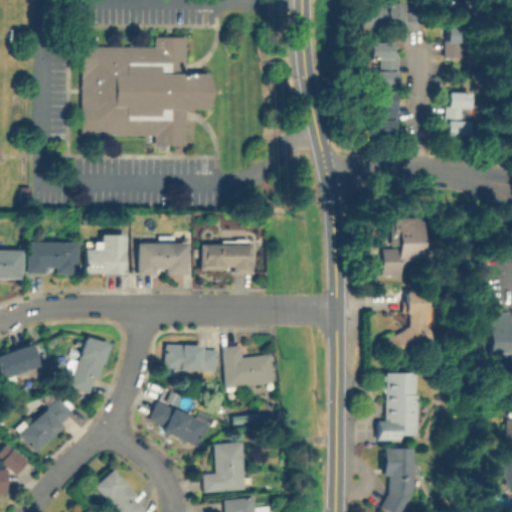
[(419,2),(419,33),(391,33),(390,29),(366,29),(366,8),(389,8),(389,2),(419,2)]
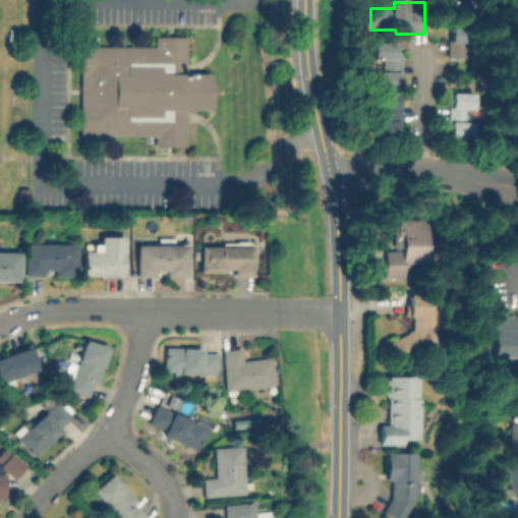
[(467,20),(468,31),(471,31),(471,47),(468,47),(468,67),(450,67),(450,46),(454,46),(454,45),(454,29),(449,29),(449,15),(467,15),(467,20)]
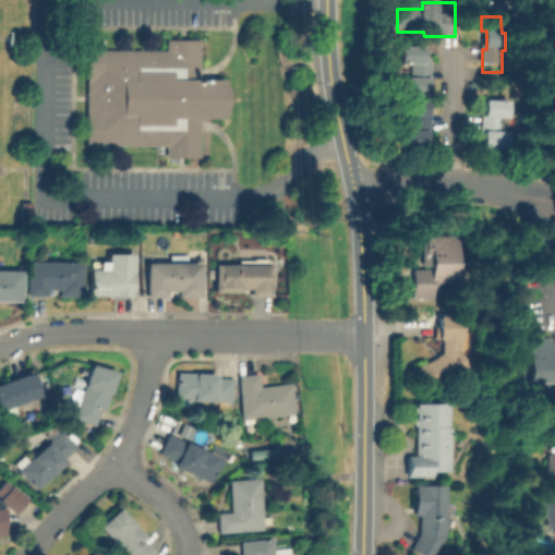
[(87,50),(167,50),(167,41),(200,41),(200,81),(222,81),(222,120),(200,120),(200,157),(166,157),(166,147),(87,148),(87,50)]
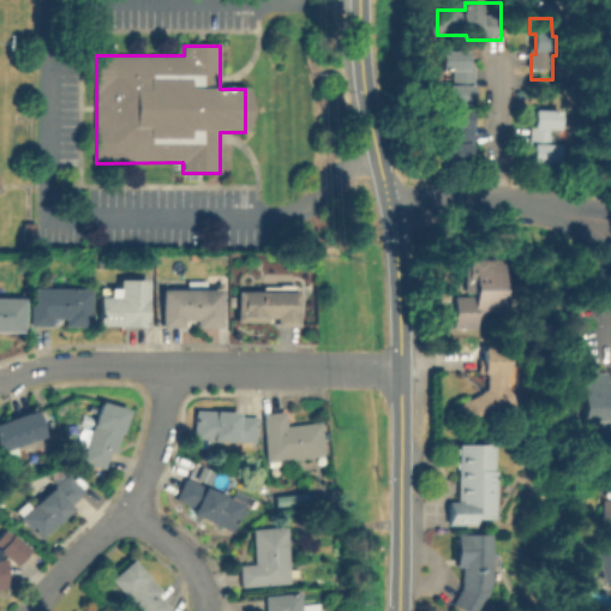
[(469,54),(468,71),(475,70),(475,107),(449,107),(449,85),(456,85),(456,71),(449,71),(449,54),(469,54)]
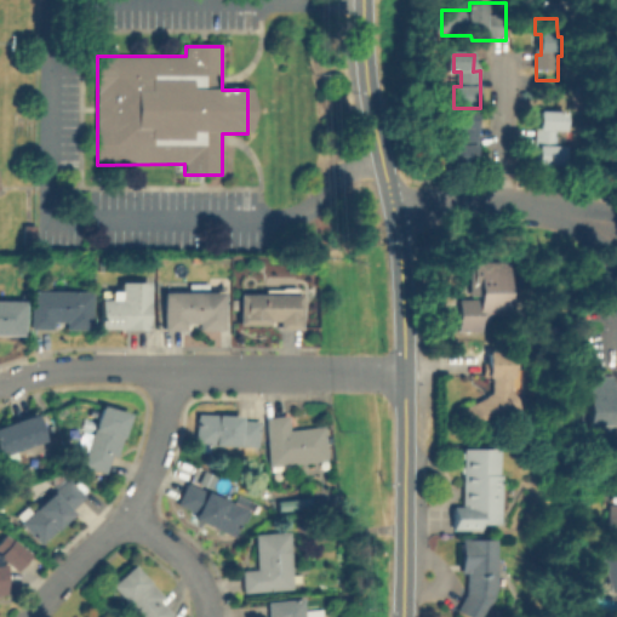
[(480,114),(480,165),(451,165),(451,144),(461,144),(461,130),(451,130),(451,115),(480,114)]
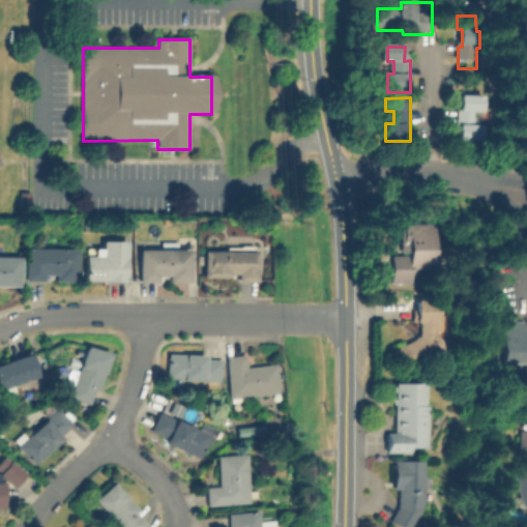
[(480,146),(463,146),(463,126),(459,125),(459,112),(463,112),(463,99),(485,98),(485,114),(476,114),(476,127),(485,128),(486,146),(480,146)]
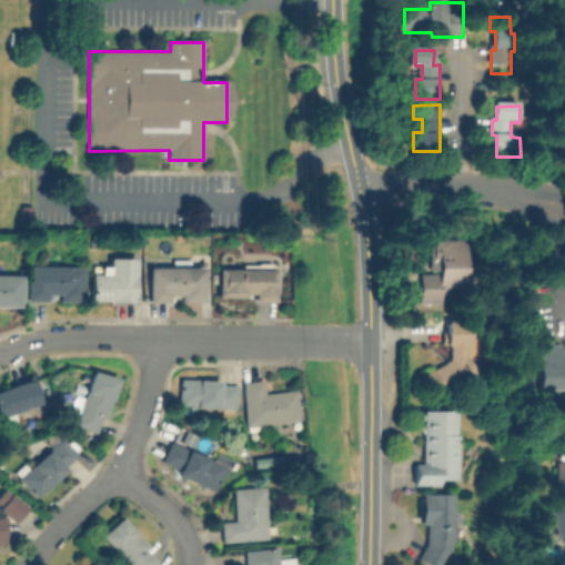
[(33,225),(21,226),(22,208),(33,208),(33,225)]
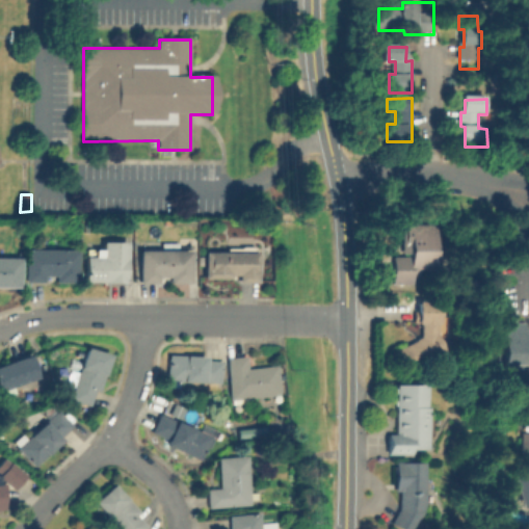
[(440,227),(440,263),(443,263),(443,272),(423,272),(423,279),(416,279),(417,286),(398,286),(398,259),(406,259),(406,234),(410,234),(410,227),(440,227)]
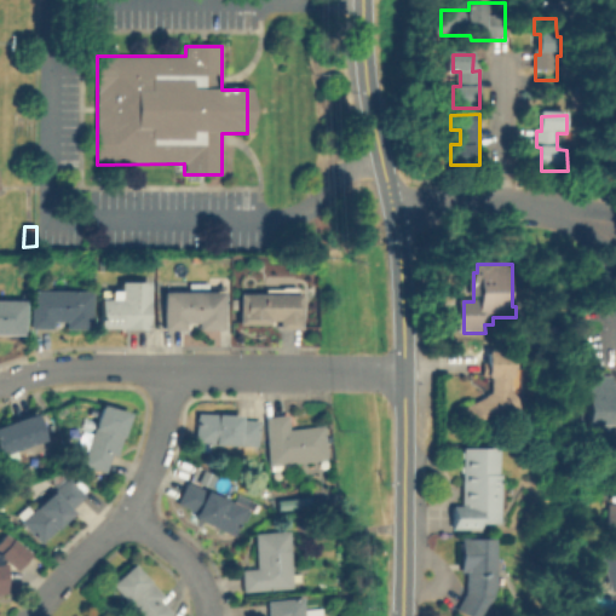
[(154,282),(153,329),(104,329),(105,300),(124,300),(124,282),(154,282)]
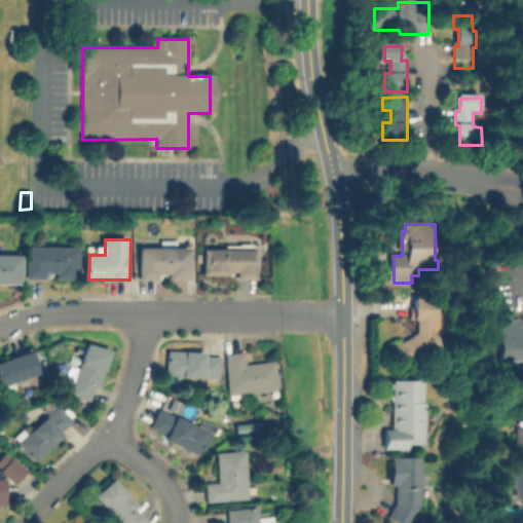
[(80,248),(80,279),(59,279),(59,273),(48,273),(48,278),(30,278),(30,247),(80,248)]
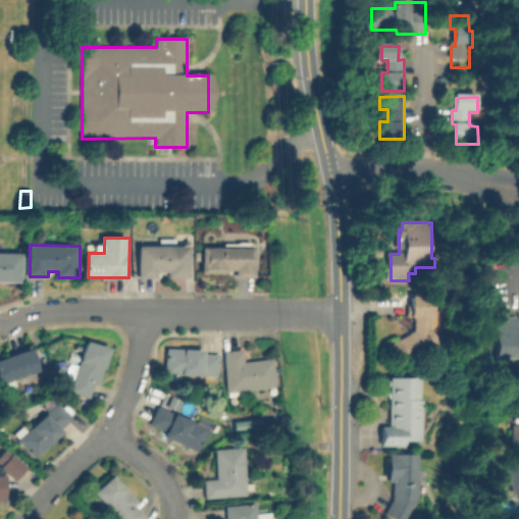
[(192,246),(192,278),(170,278),(170,272),(159,272),(159,278),(141,278),(141,246),(192,246)]
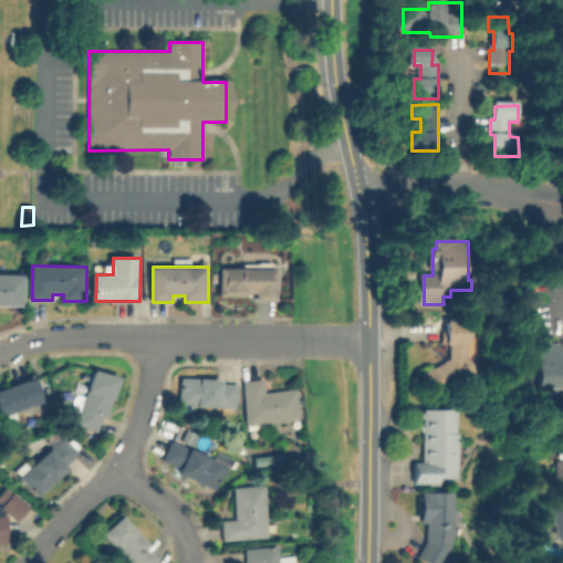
[(281,270),(280,301),(258,301),(258,294),(247,293),(247,299),(222,298),(222,269),(281,270)]
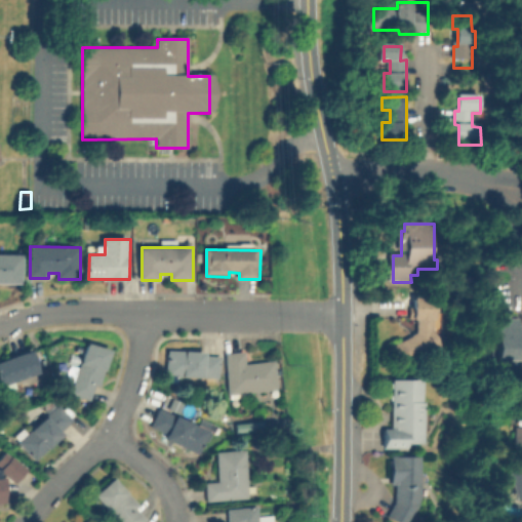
[(0,254),(25,255),(25,284),(0,284),(0,254)]
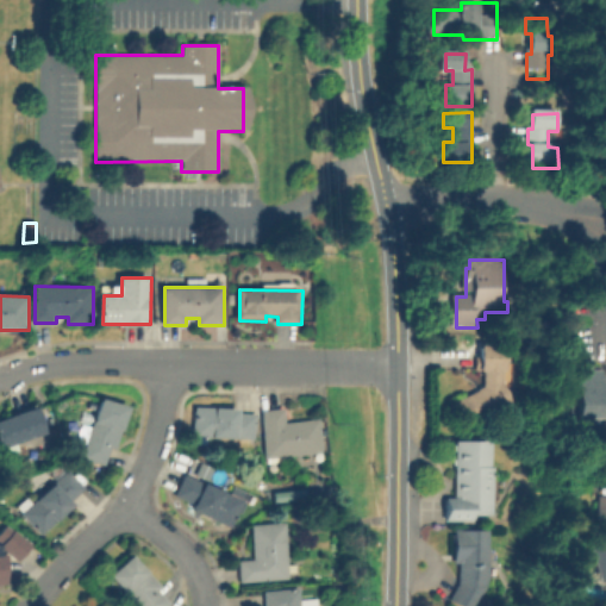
[(508,374),(505,374),(505,388),(517,411),(497,422),(494,416),(468,430),(456,405),(488,388),(488,374),(485,373),(485,348),(508,348),(508,374)]
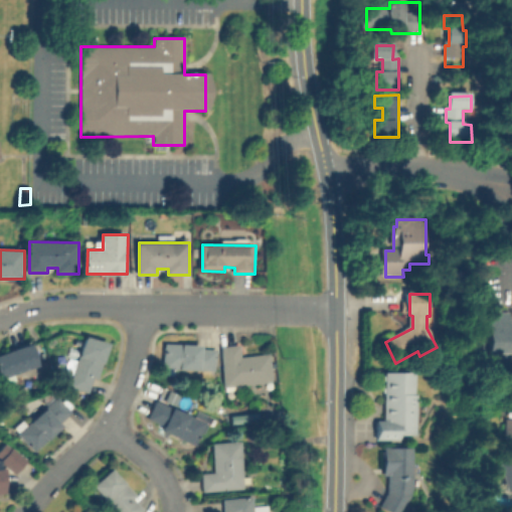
[(511,354),(493,354),(492,314),(511,314),(511,354)]
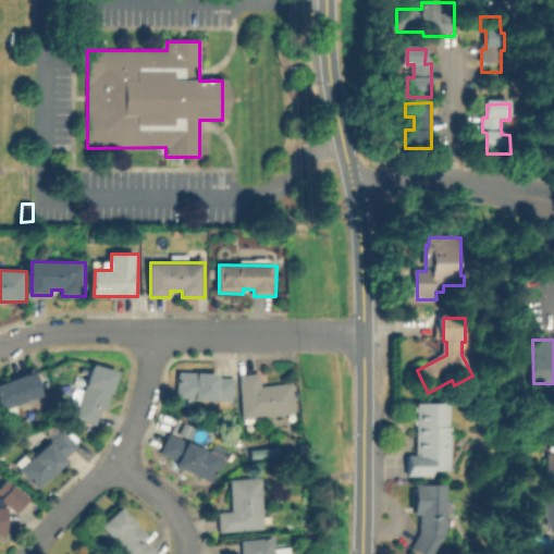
[(120,371),(109,411),(103,409),(99,426),(78,420),(94,364),(120,371)]
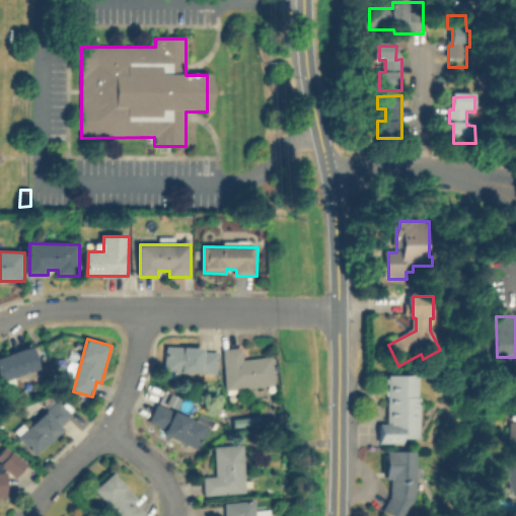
[(17,378),(19,384),(8,388),(6,382),(4,383),(0,373),(0,359),(33,346),(43,369),(17,378)]
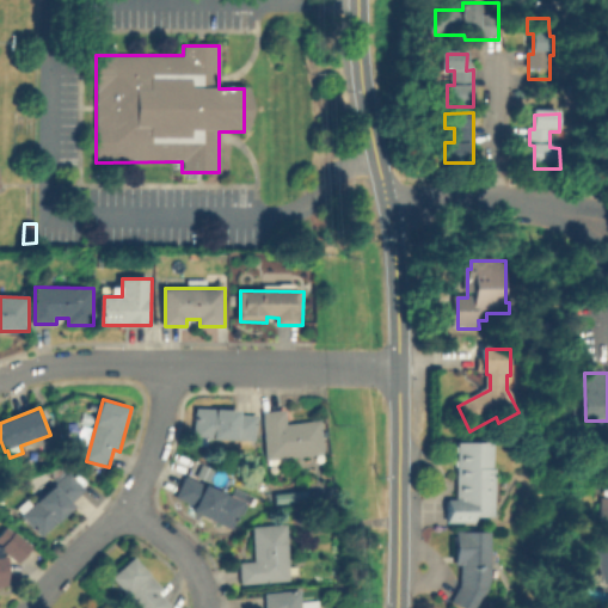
[(260,417),(259,441),(212,438),(210,448),(198,448),(198,437),(196,437),(198,407),(243,410),(243,416),(260,417)]
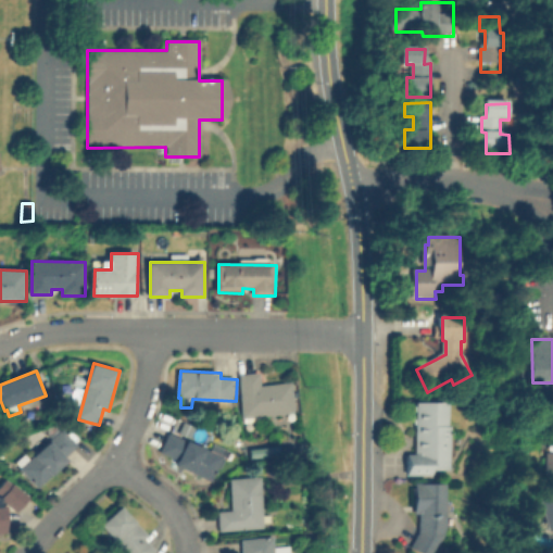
[(262,373),(263,386),(293,382),(298,413),(247,419),(242,376),(262,373)]
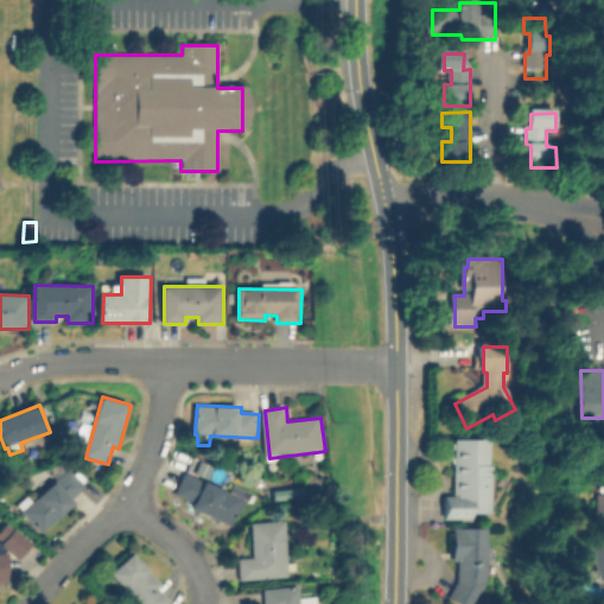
[(493,442),(493,469),(495,469),(494,516),(475,517),(475,522),(446,522),(446,510),(449,500),(457,498),(456,442),(493,442)]
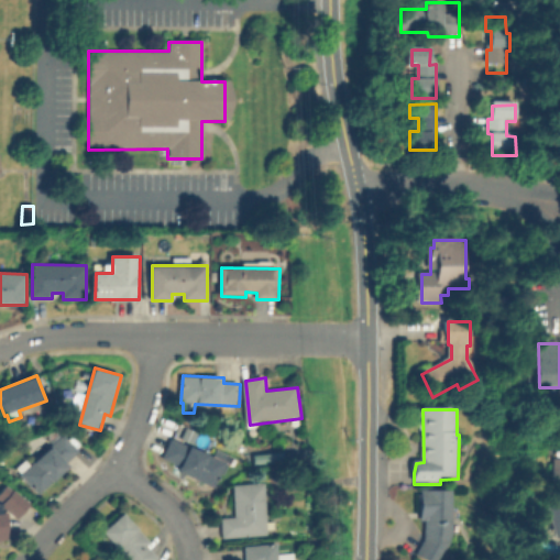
[(68,463),(72,467),(41,494),(23,475),(24,474),(20,469),(29,460),(33,465),(66,434),(81,450),(68,463)]
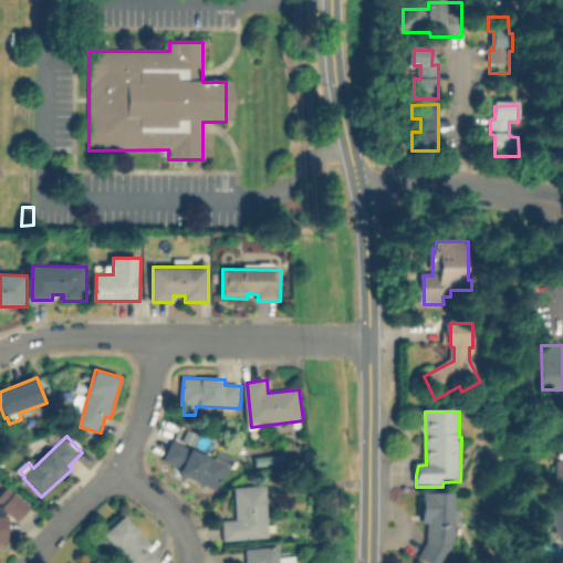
[(230,465),(219,491),(181,475),(185,468),(167,460),(176,440),(230,465)]
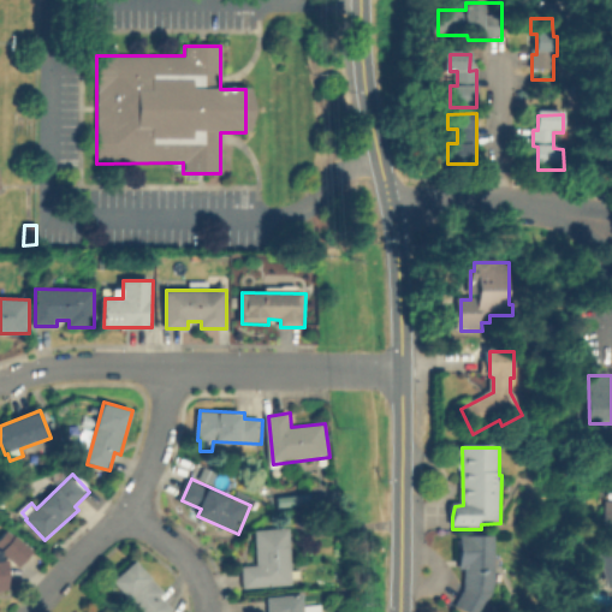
[(295,584),(247,588),(245,566),(260,565),(256,530),(291,528),(295,584)]
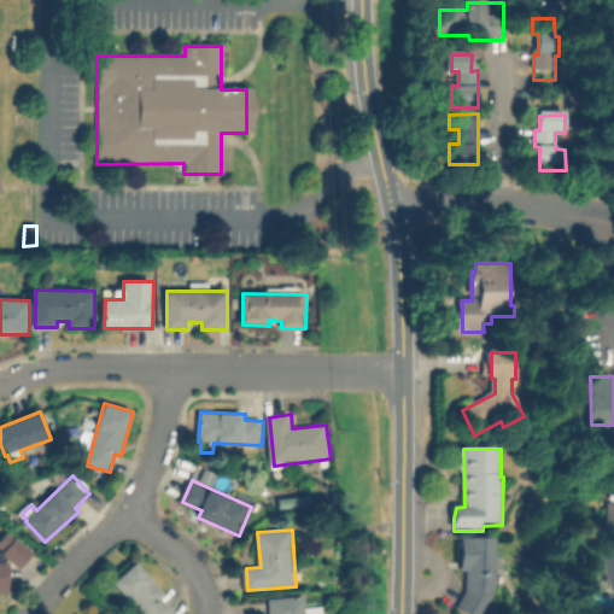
[(497,597),(486,613),(466,613),(461,610),(468,594),(468,573),(463,573),(463,538),(498,539),(497,597)]
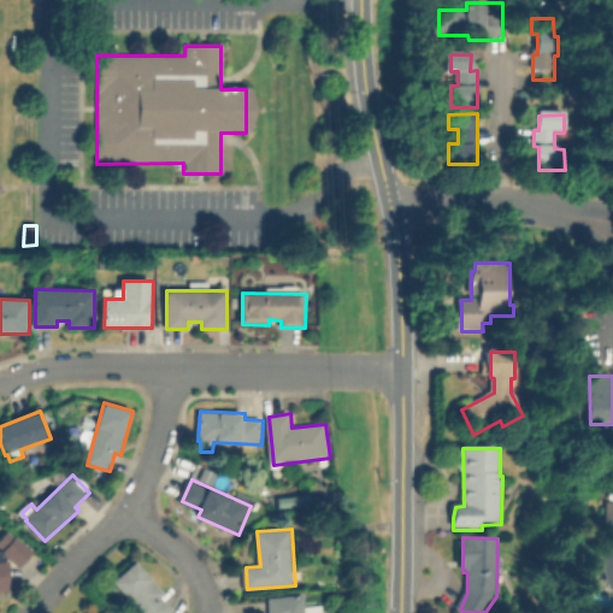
[(0,555),(1,555),(17,540),(35,554),(21,571),(1,556),(3,564),(7,564),(9,595),(0,595),(0,555)]
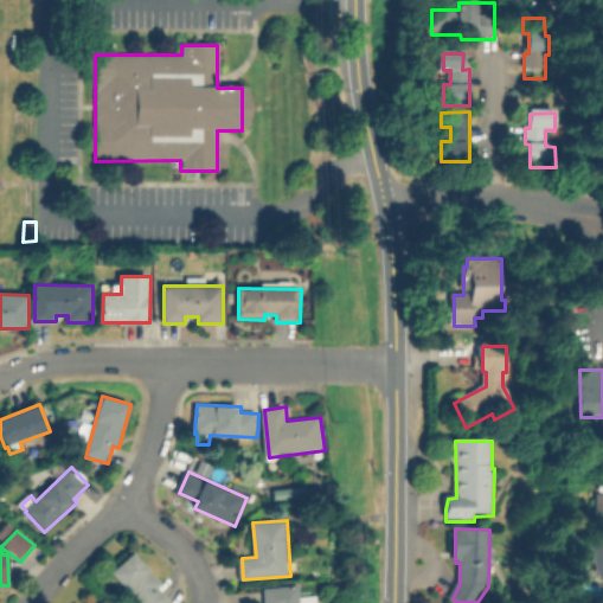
[(602,575),(590,545),(602,540),(602,575)]
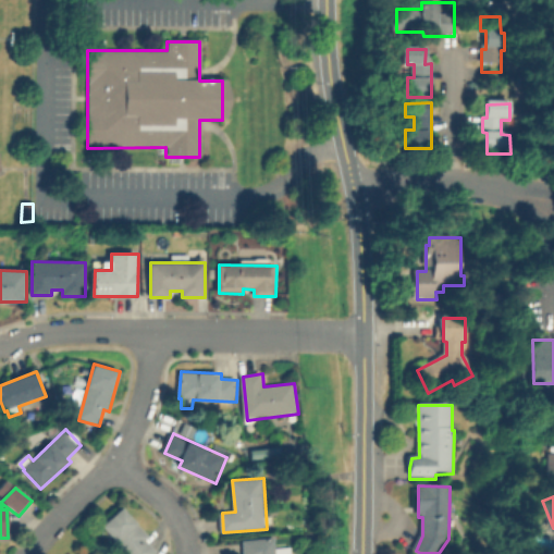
[(159,552),(158,553),(130,553),(103,526),(122,507),(150,537),(147,539),(159,552)]
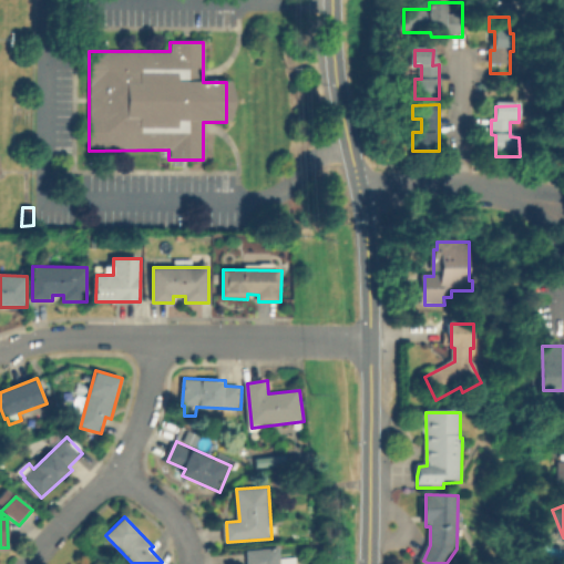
[(280,547),(283,559),(298,557),(298,563),(249,563),(248,551),(280,547)]
